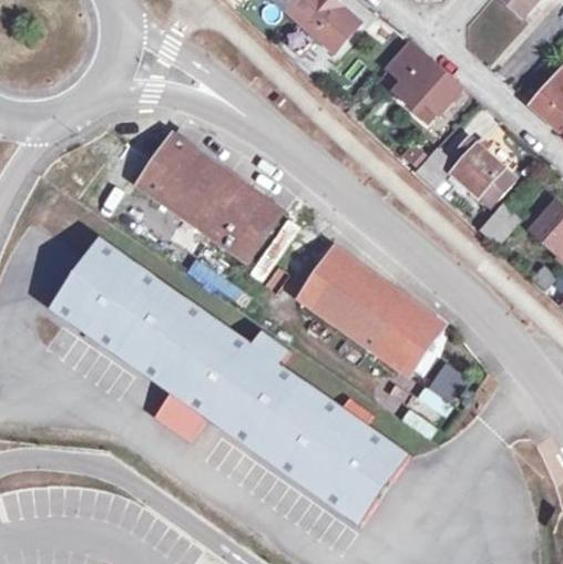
[(270,0),(283,10),(290,0),(270,0)]
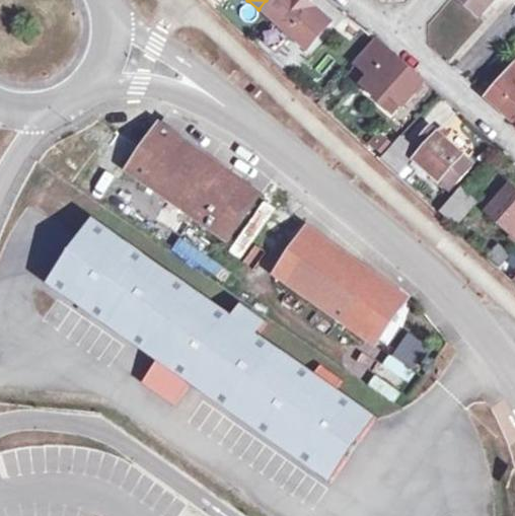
[(266,0),(259,9),(302,49),(325,22),(299,0),(266,0)]
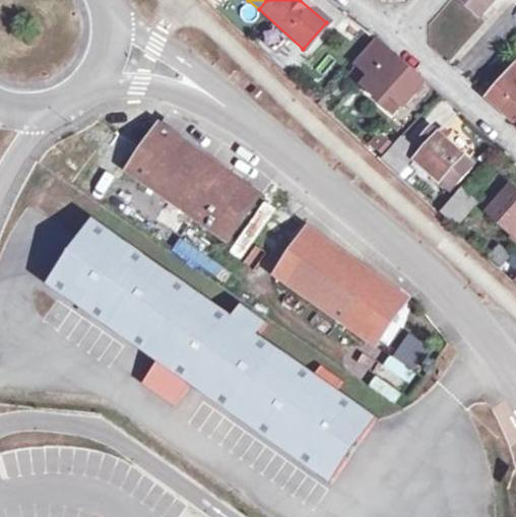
[(461,0),(474,11),(484,0),(461,0)]
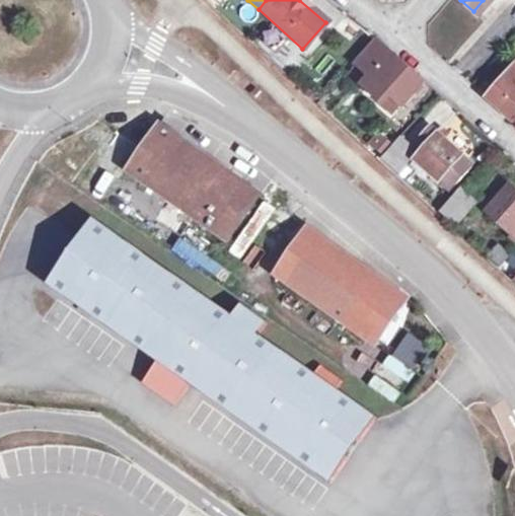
[(364,74),(355,84),(389,115),(418,81),(369,40),(349,61),(364,74)]
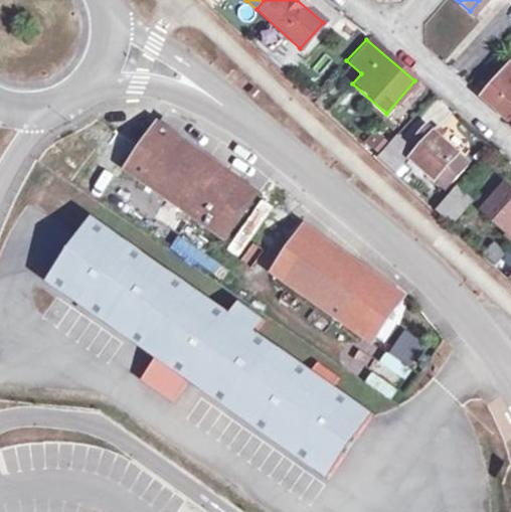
[(478,77),(470,88),(503,118),(510,108),(510,59),(509,57),(485,84),(478,77)]
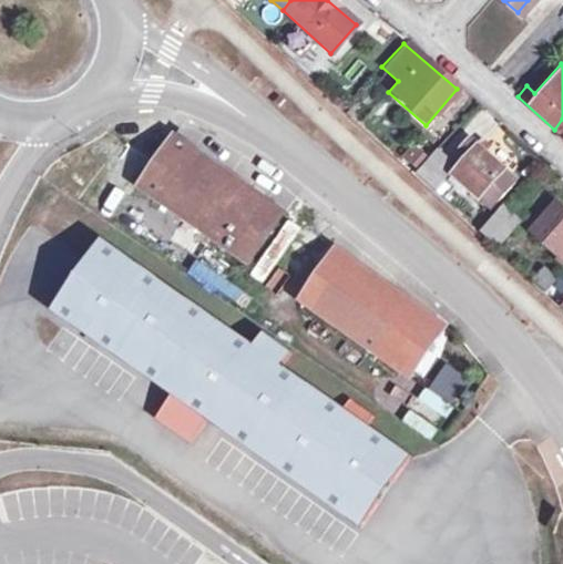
[(133,183),(246,260),(282,209),(170,131),(133,183)]
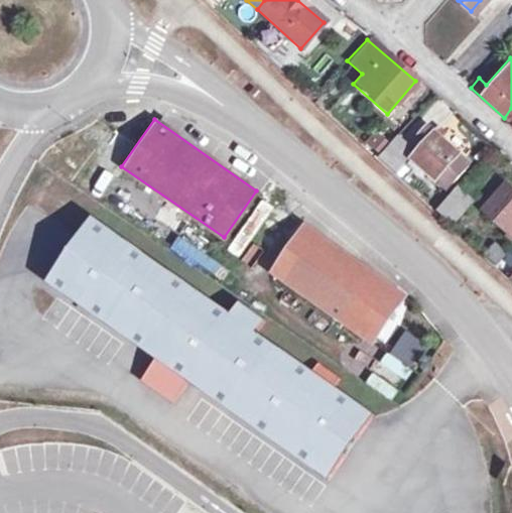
[(421,142),(408,156),(430,177),(453,153),(422,125),(413,135),(421,142)]
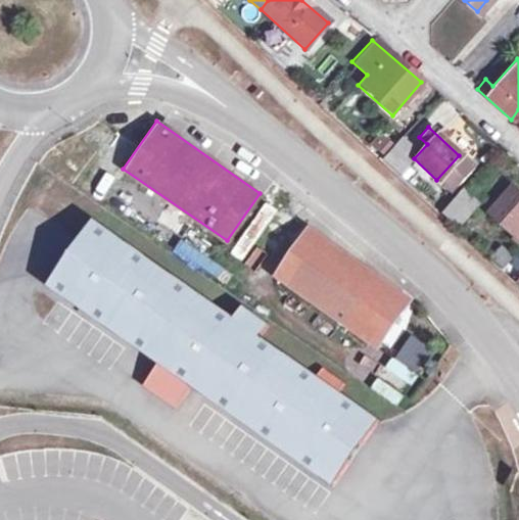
[(393,169),(413,148),(398,136),(380,156),(393,169)]
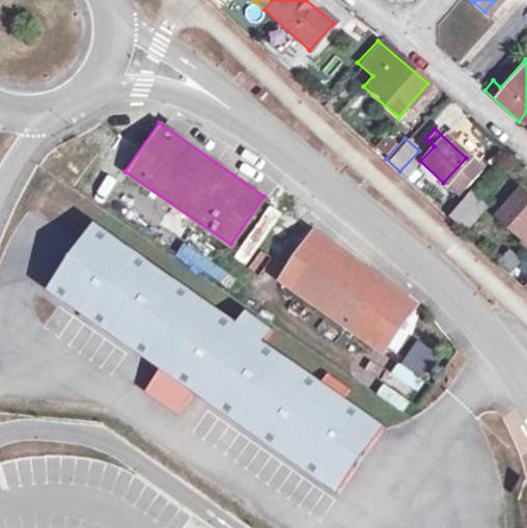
[(526,243),(526,242),(526,197),(515,187),(492,214),(526,243)]
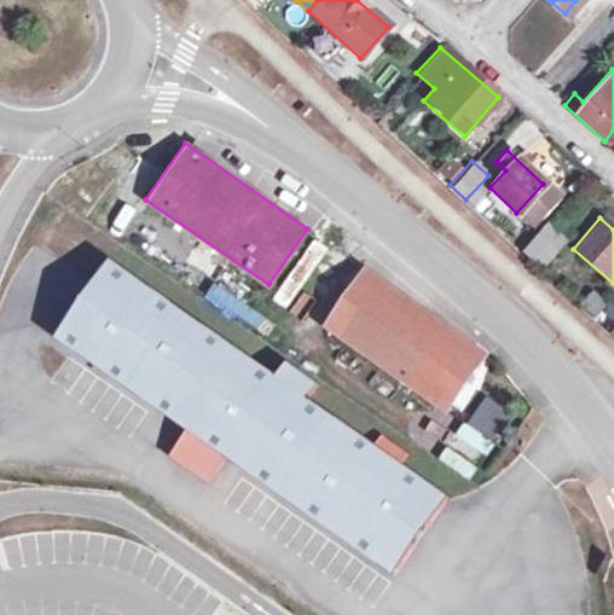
[(536,264),(561,236),(542,219),(517,247),(536,264)]
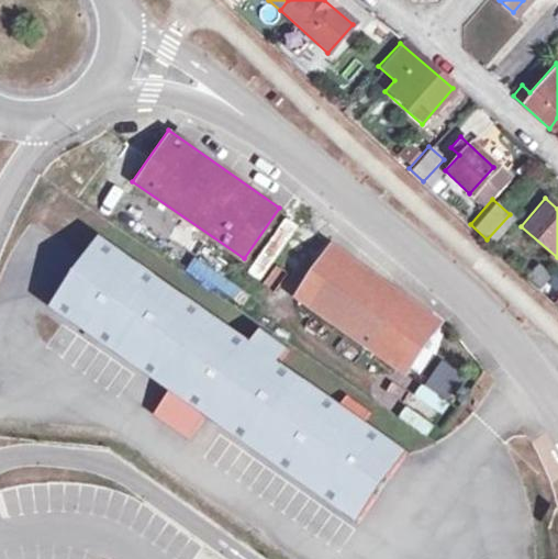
[(165,233),(194,254),(208,236),(178,215),(165,233)]
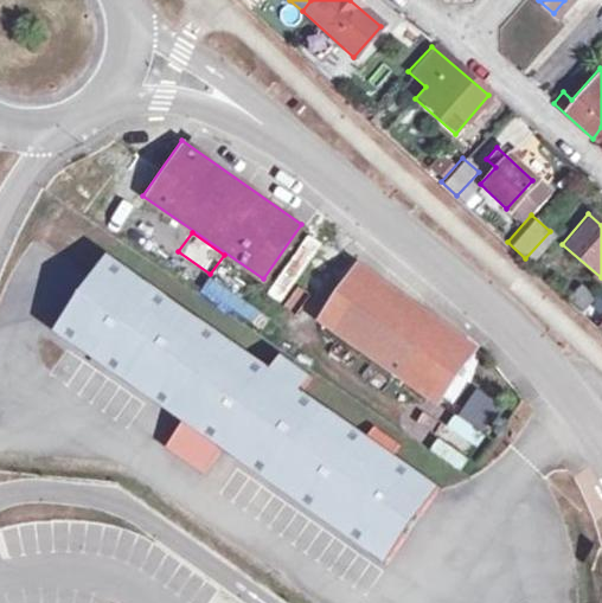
[(104,251),(50,328),(177,418),(179,419),(218,447),(219,448),(382,562),(435,483),(298,386),(307,373),(277,353),(268,366),(104,251)]
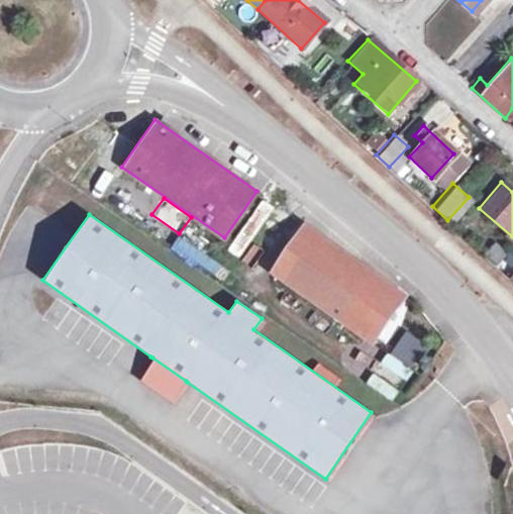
[(302,223),(270,271),(371,341),(403,294),(302,223)]
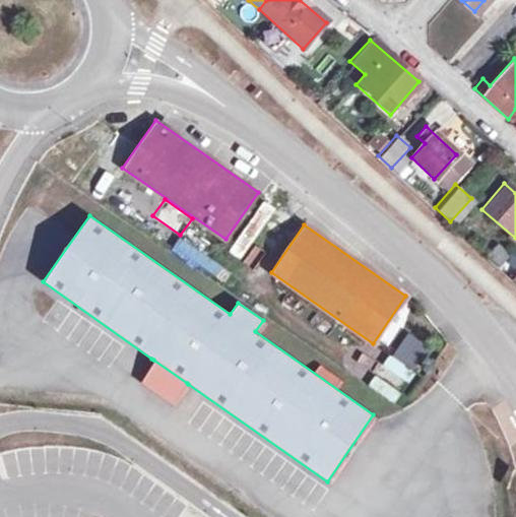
[(403,328),(388,353),(410,367),(426,342),(403,328)]
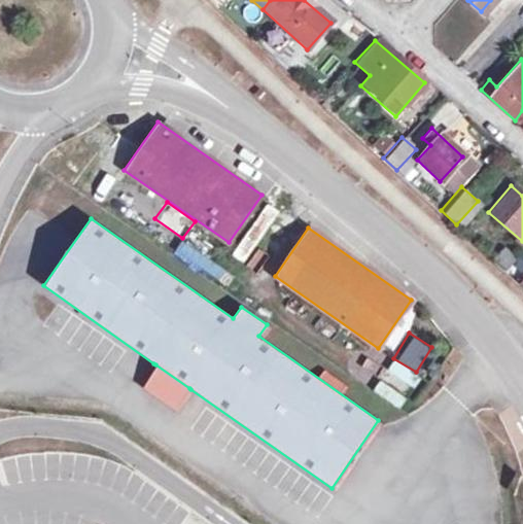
[(189,388),(155,364),(142,384),(175,408),(189,388)]
